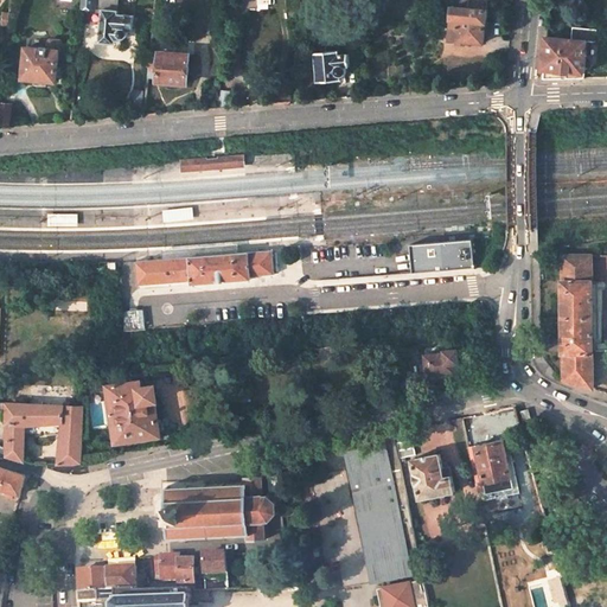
[(487,0),(454,0),(455,5),(453,6),(451,42),(461,42),(461,40),(484,42),(485,20),(487,20),(489,8),(487,8),(487,0)]
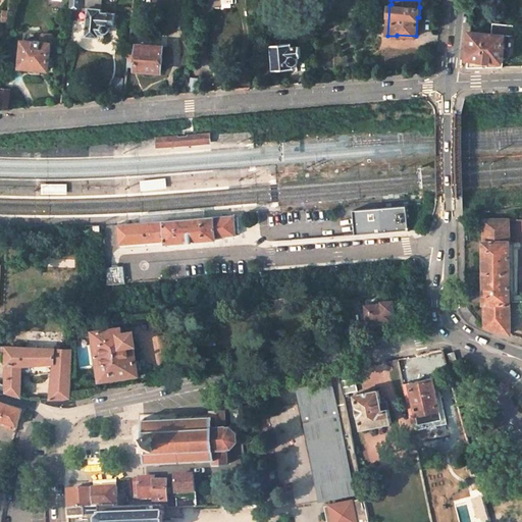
[(114,27),(115,12),(101,11),(101,8),(89,7),(86,35),(99,36),(99,34),(104,34),(104,30),(108,31),(110,28),(110,25),(114,27)]
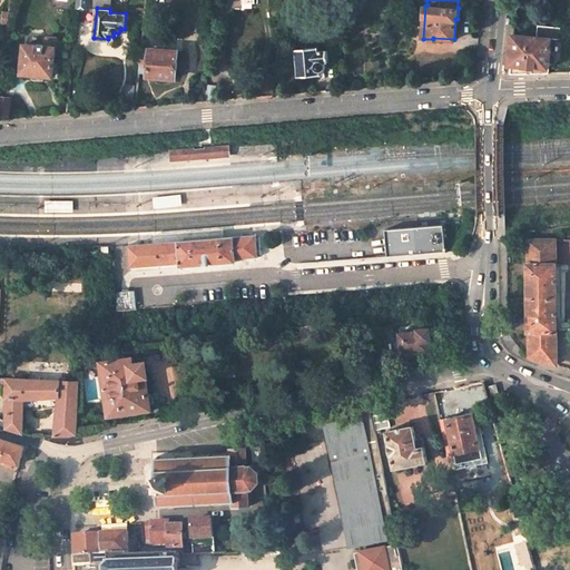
[(549,68),(552,37),(560,38),(561,27),(539,25),(538,36),(513,35),(510,65),(549,68)]
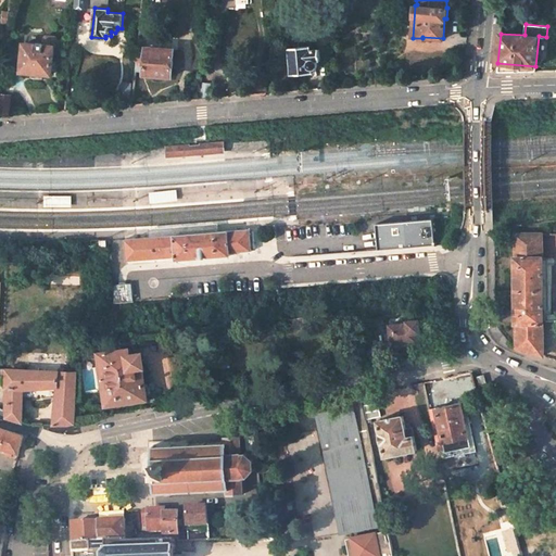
[(51,74),(53,46),(55,42),(57,34),(45,33),(43,33),(42,43),(35,42),(35,43),(23,42),(21,71),(30,72),(29,80),(39,80),(40,73),(51,74)]
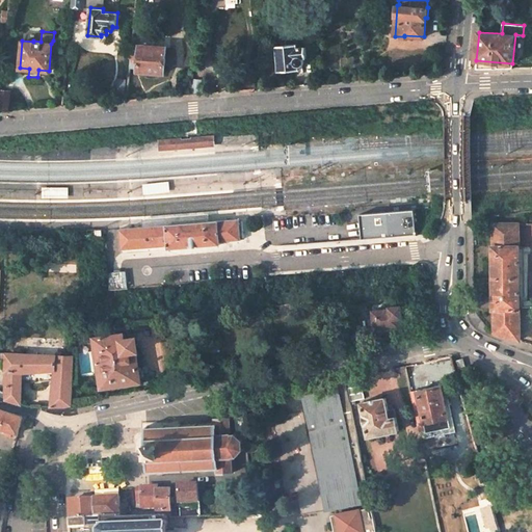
[(138,71),(164,73),(166,47),(159,47),(159,44),(150,44),(150,46),(140,46),(140,48),(132,48),(130,68),(138,69),(138,71)]
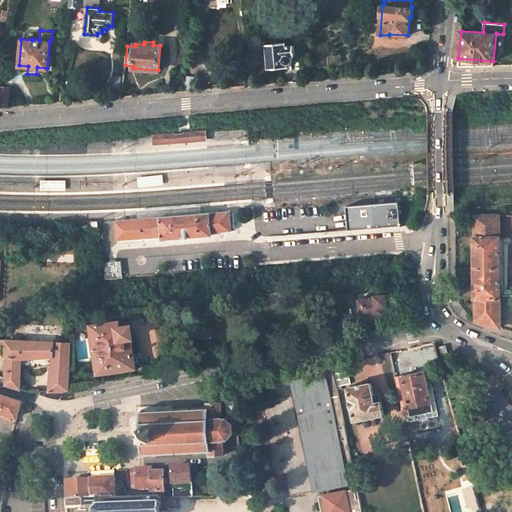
[(269,69),(288,67),(287,62),(291,62),(293,60),(293,55),(296,55),(295,45),(286,45),(286,42),(267,43),(269,69)]
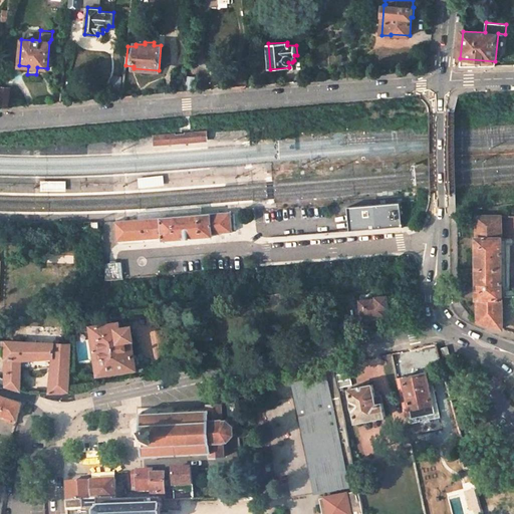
[(0,107),(7,106),(9,88),(1,87),(0,91),(0,107)]
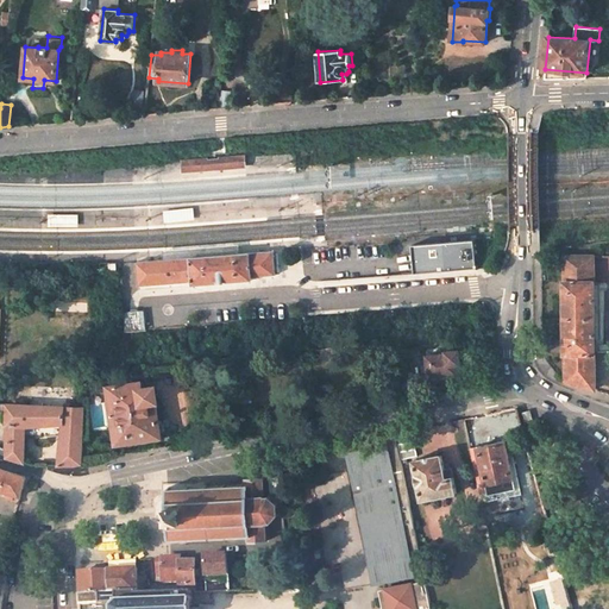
[(225,161),(225,169),(243,168),(243,158),(225,161)]
